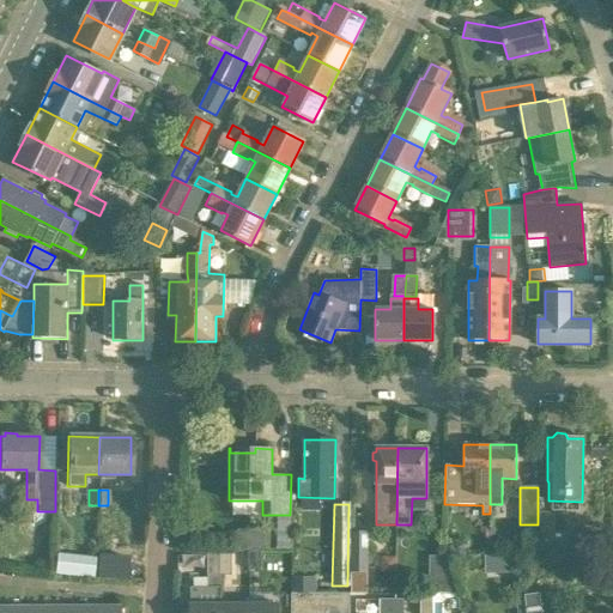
[(538,525),(538,534),(541,534),(541,554),(566,554),(566,533),(553,533),(553,514),(548,514),(538,514),(538,525)]
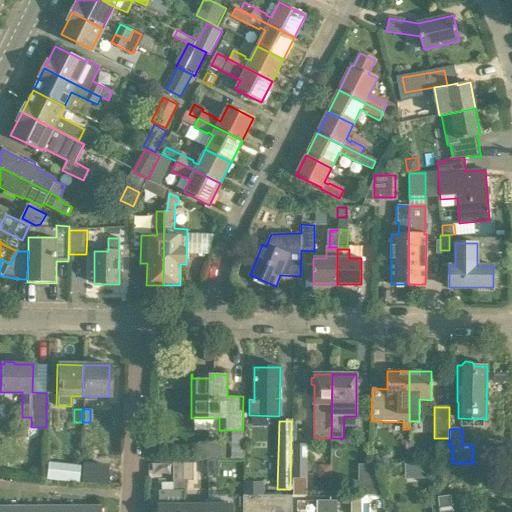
[(200,455),(228,456),(228,440),(200,440),(200,455)]
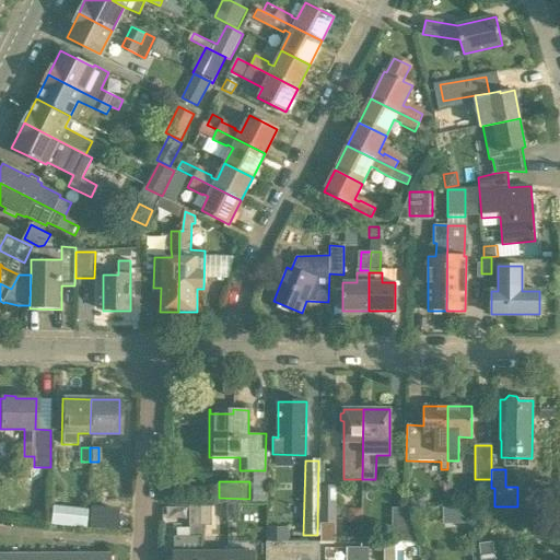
[(321,485),(319,521),(335,521),(335,485),(321,485)]
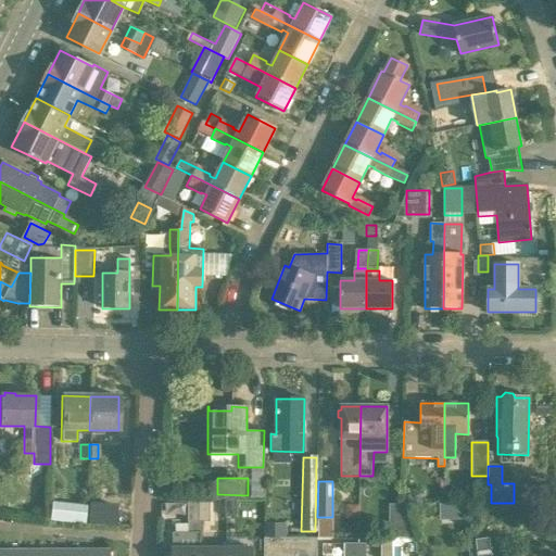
[(226,497),(226,515),(236,515),(237,497),(226,497)]
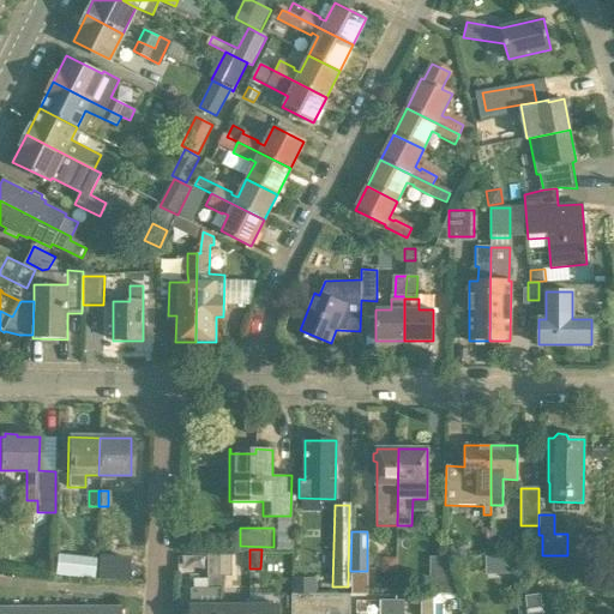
[(221,575),(220,554),(208,554),(209,575),(221,575)]
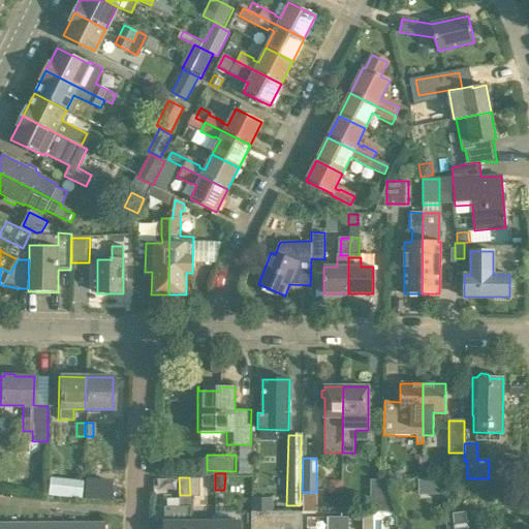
[(199,477),(189,477),(190,495),(200,495),(199,477)]
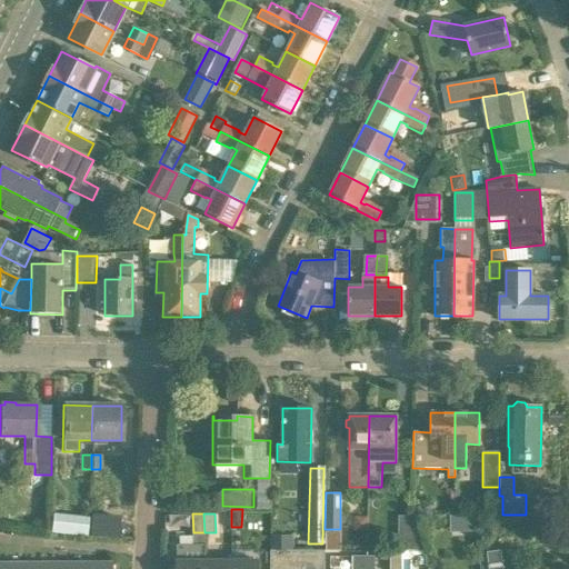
[(90,516),(89,537),(117,538),(118,517),(90,516)]
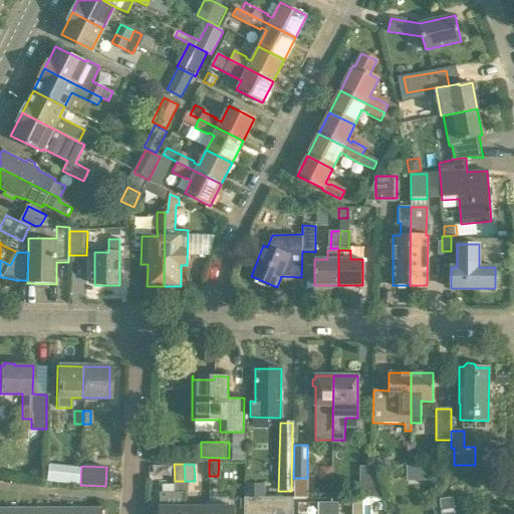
[(360,499),(384,499),(384,468),(360,468),(360,499)]
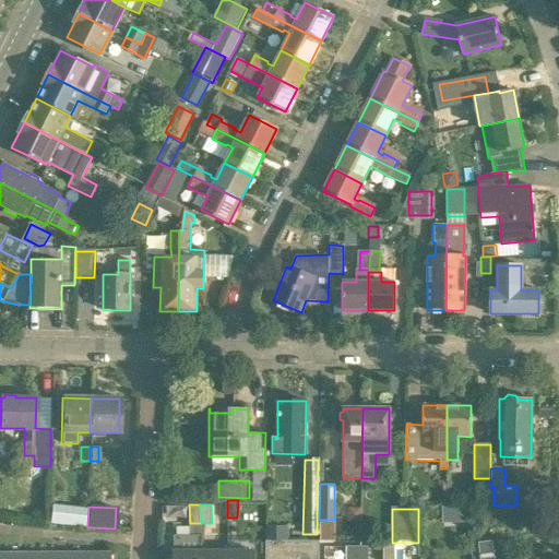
[(190,536),(200,536),(200,523),(190,523),(190,536)]
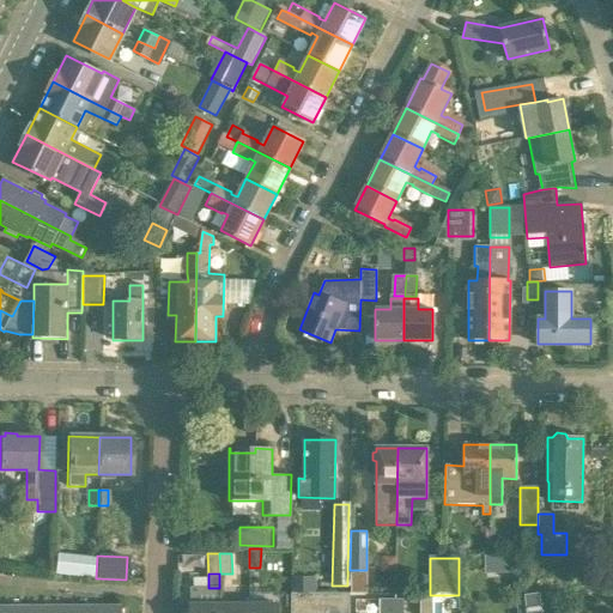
[(292,577),(292,594),(305,594),(314,594),(314,577),(292,577)]
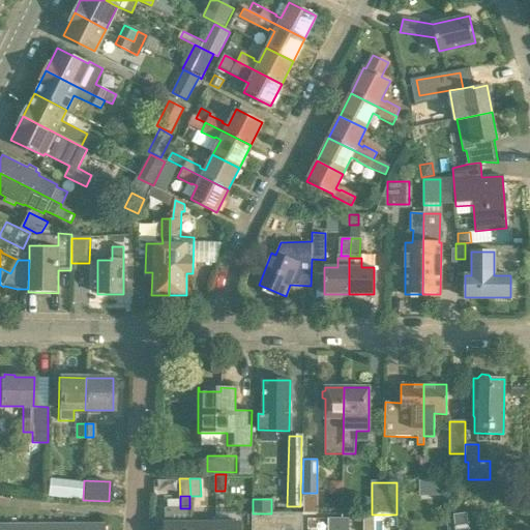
[(276,529),(276,512),(271,513),(264,513),(264,529),(276,529)]
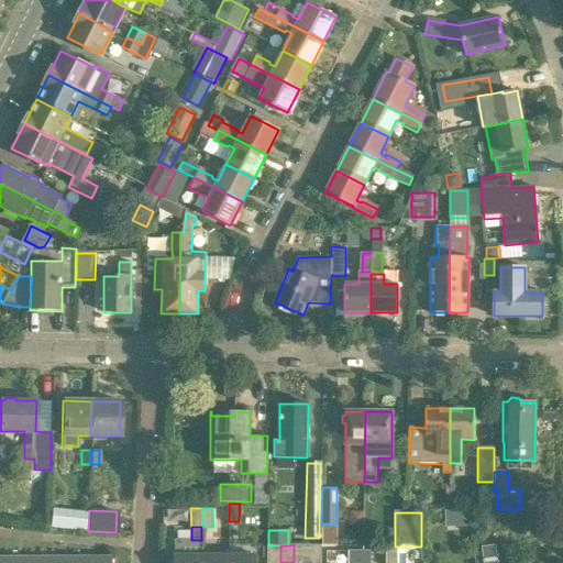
[(307,562),(307,544),(294,544),(294,562),(307,562)]
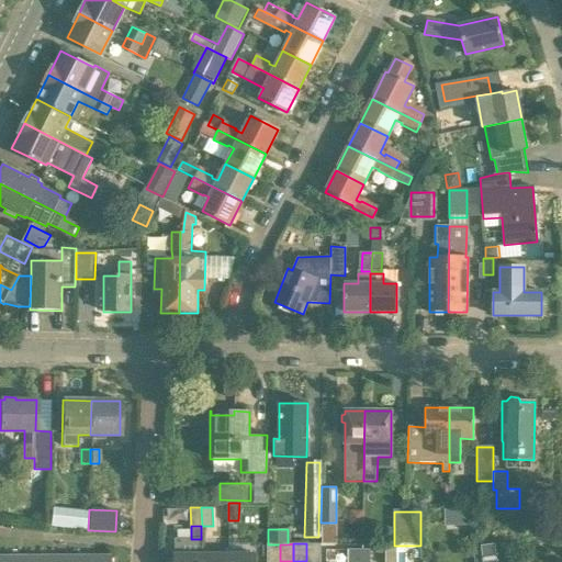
[(319,561),(321,543),(306,543),(306,561),(319,561)]
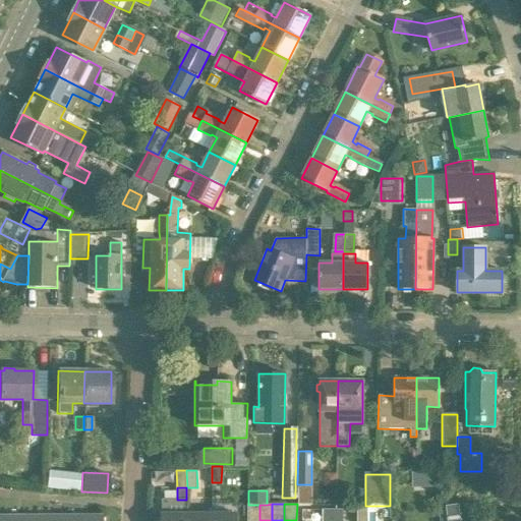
[(460,520),(458,504),(445,506),(447,520),(460,520)]
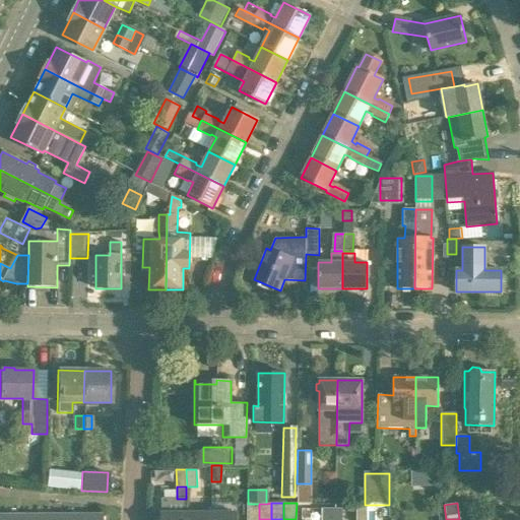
[(259,519),(259,504),(248,504),(247,504),(247,519),(259,519)]
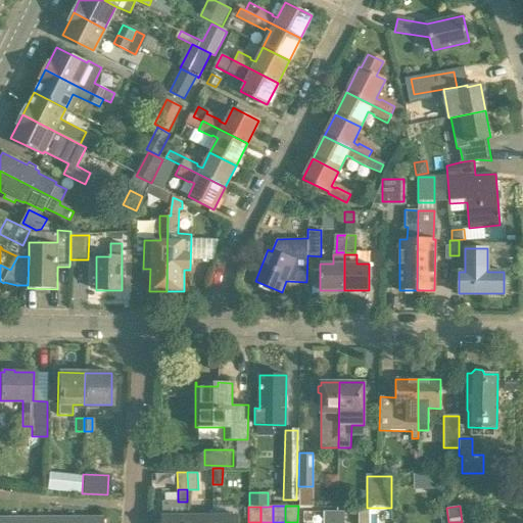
[(359,508),(358,522),(368,522),(369,508),(359,508)]
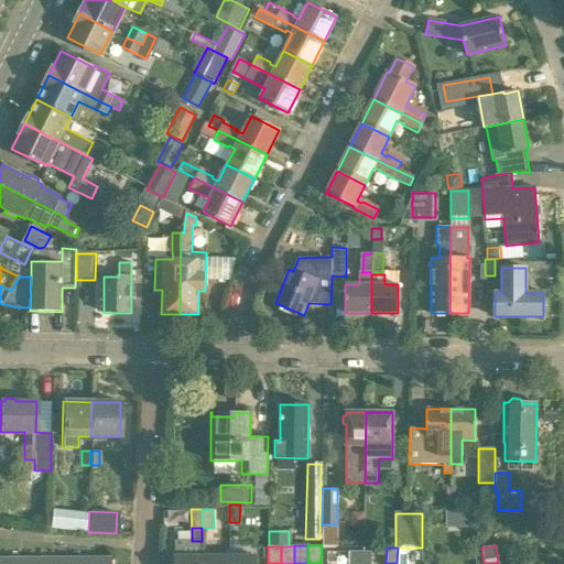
[(370,563),(370,550),(359,551),(359,563),(370,563)]
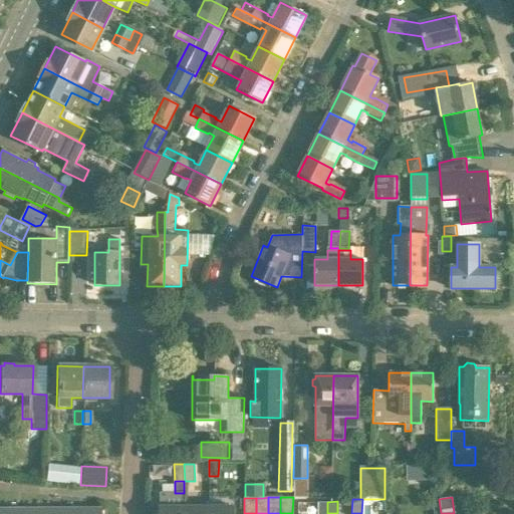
[(327,513),(327,502),(317,502),(317,513),(327,513)]
